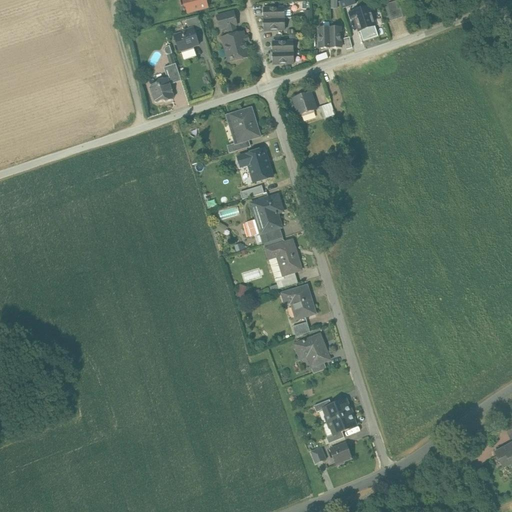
[(182,0),(184,6),(185,5),(188,13),(208,8),(206,0),(205,0),(182,0)]
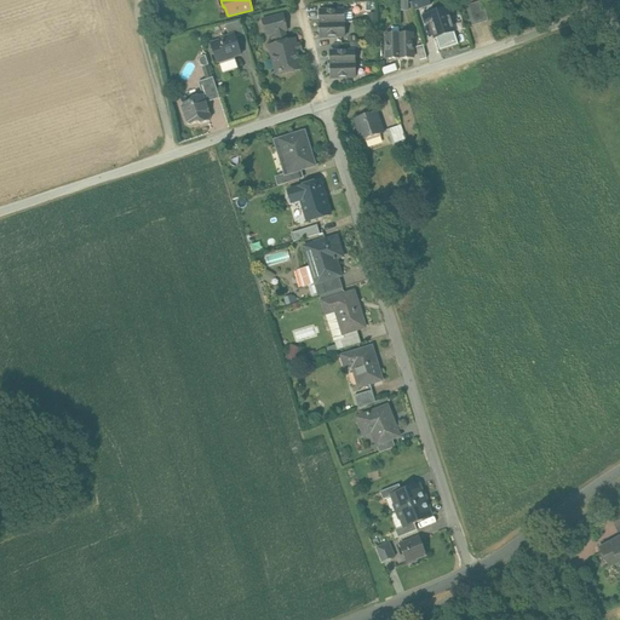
[(429,0),(411,0),(414,10),(430,5),(429,0)]
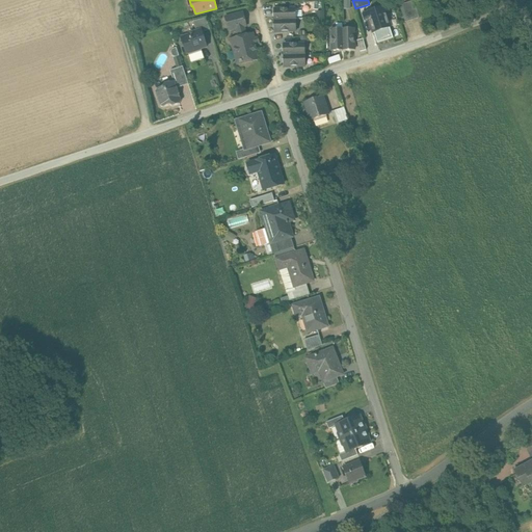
[(413,0),(399,5),(404,23),(418,18),(413,0)]
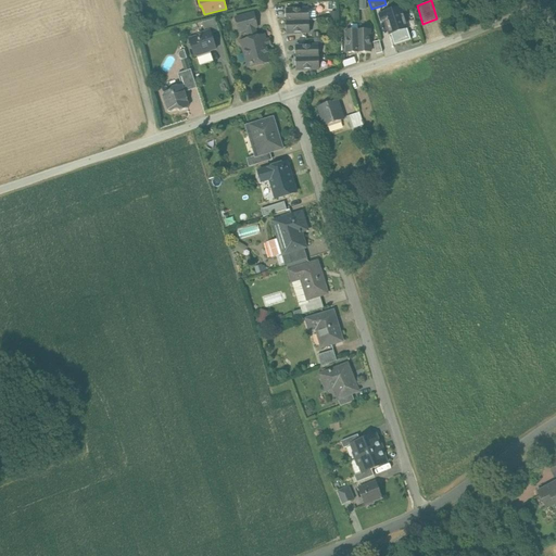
[(401,8),(380,14),(382,21),(384,20),(390,35),(408,28),(401,8)]
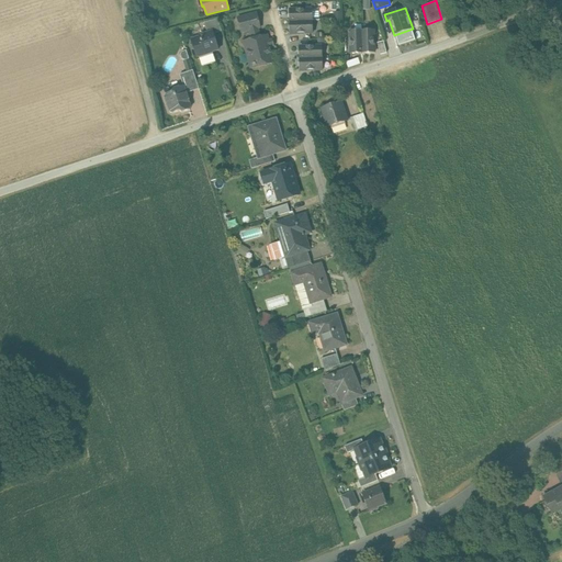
[(312,9),(290,10),(290,22),(312,21),(312,9)]
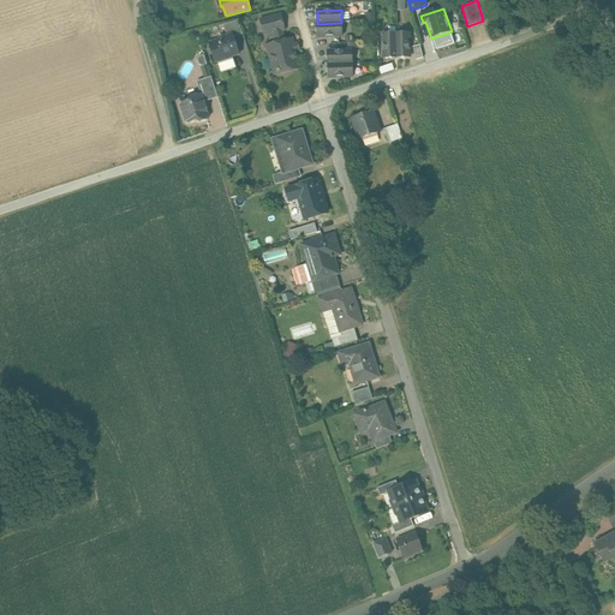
[(280,15),(261,19),(264,36),(273,34),(282,31),(285,31),(280,15)]
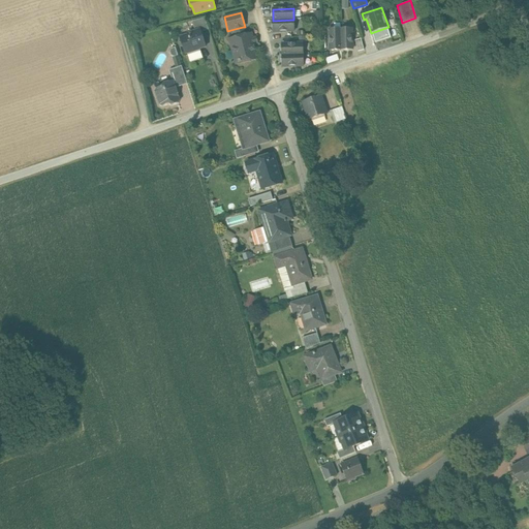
[(293,20),(273,21),(274,32),(294,31),(293,20)]
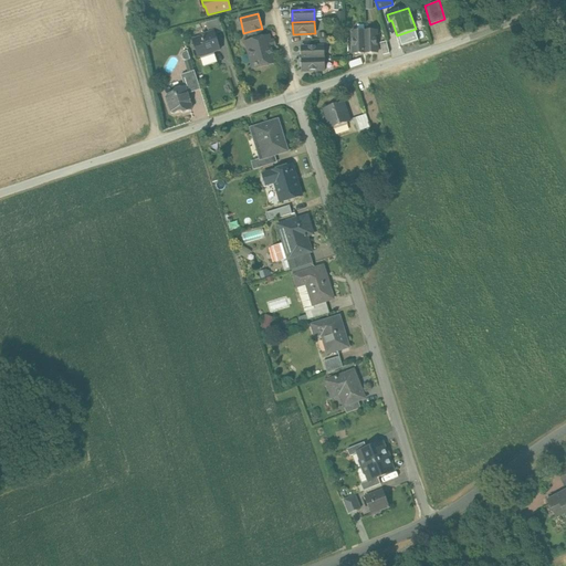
[(269,37),(262,38),(260,29),(251,31),(253,40),(245,42),(248,49),(250,50),(255,67),(258,66),(258,65),(266,63),(270,65),(273,64),(275,61),(269,37)]
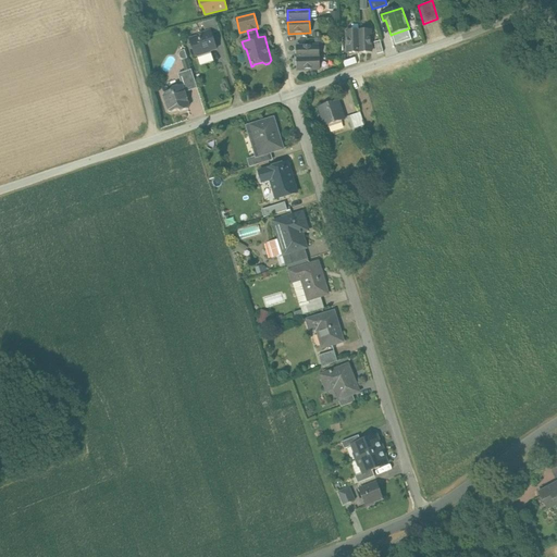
[(359,31),(347,32),(347,53),(359,52),(359,31)]
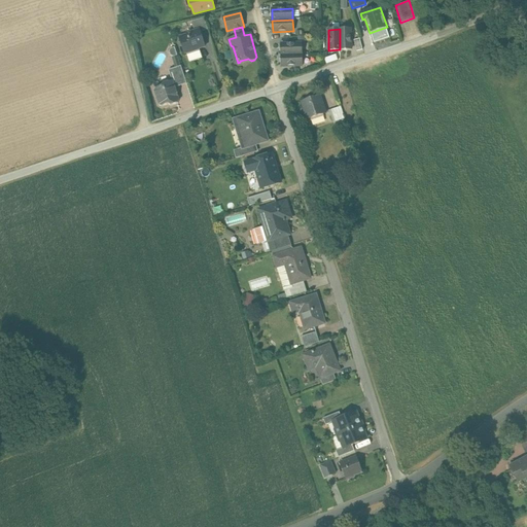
[(351,29),(340,29),(340,49),(351,49),(351,29)]
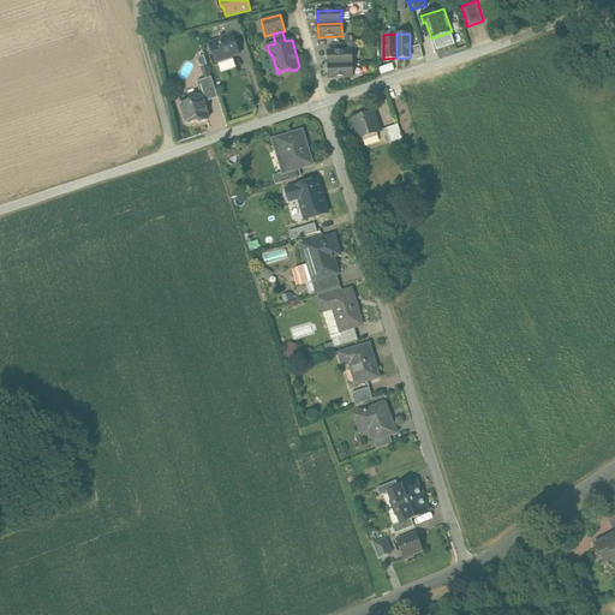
[(232,35),(219,40),(220,43),(210,46),(215,63),(218,61),(218,63),(221,73),(236,69),(232,58),(233,57),(239,54),(232,35)]
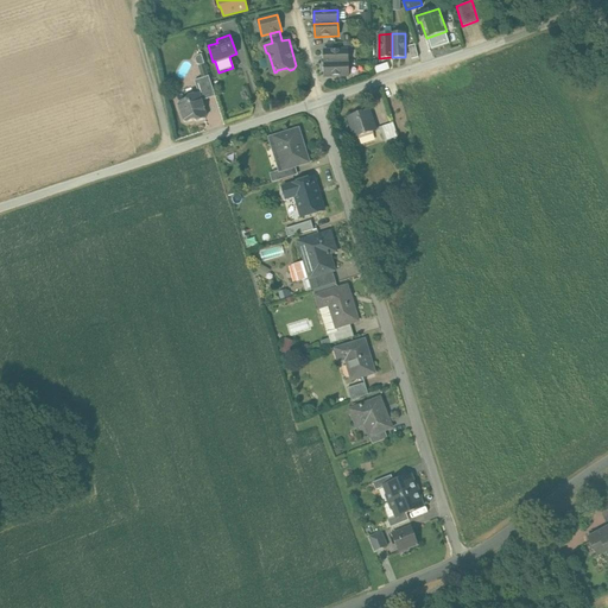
[(416,44),(409,45),(412,57),(419,56),(416,44)]
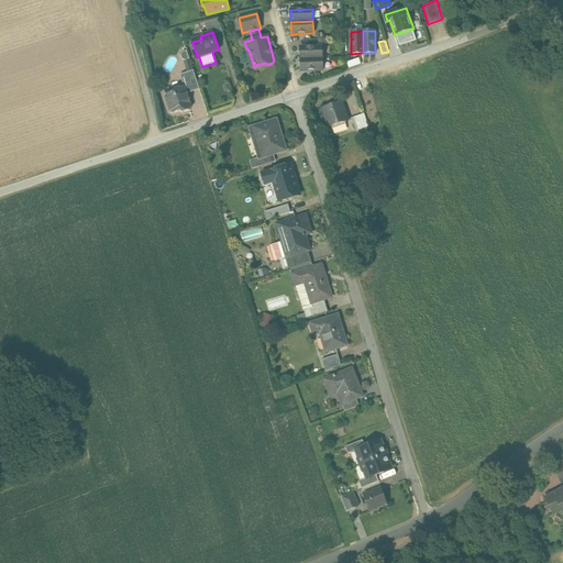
[(322,46),(300,47),(300,59),(322,58),(322,46)]
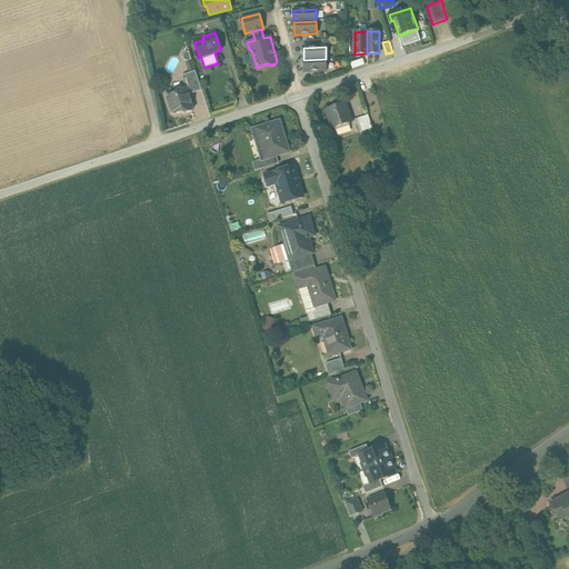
[(326,59),(303,60),(303,72),(327,71),(326,59)]
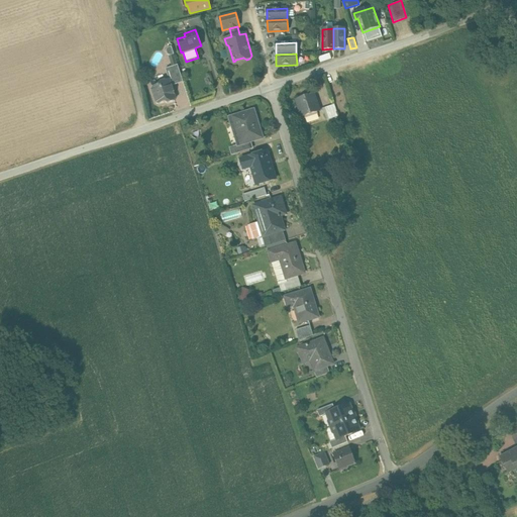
[(170,56),(169,56),(173,67),(178,65),(174,55),(170,56)]
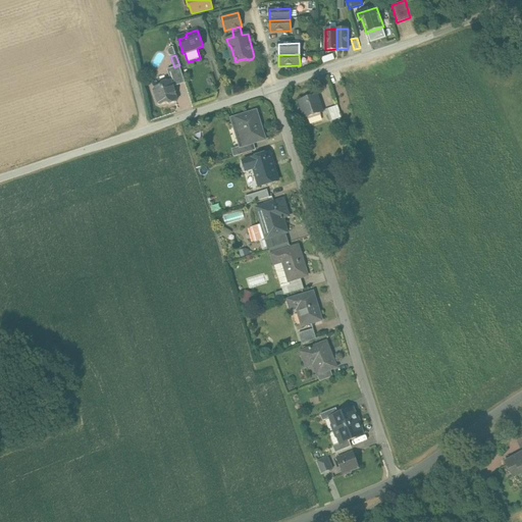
[(174,67),(167,69),(170,81),(171,80),(173,87),(185,83),(179,65),(174,67)]
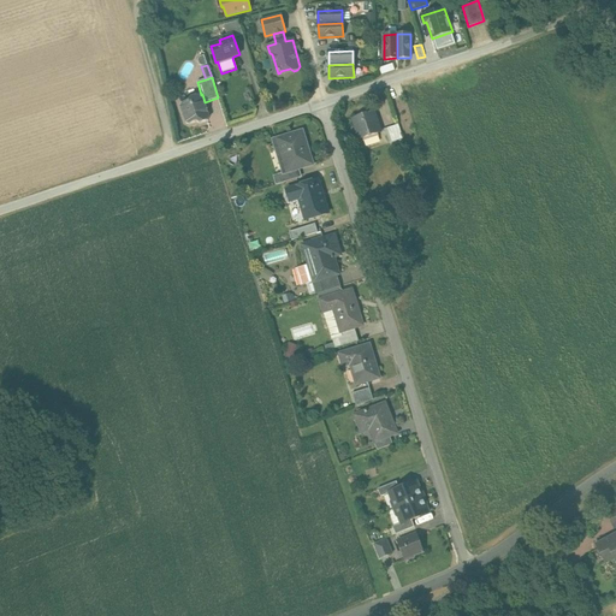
[(201,95),(191,98),(190,101),(182,104),(181,107),(185,123),(189,124),(196,122),(200,123),(208,120),(209,117),(205,102),(202,94),(201,95)]
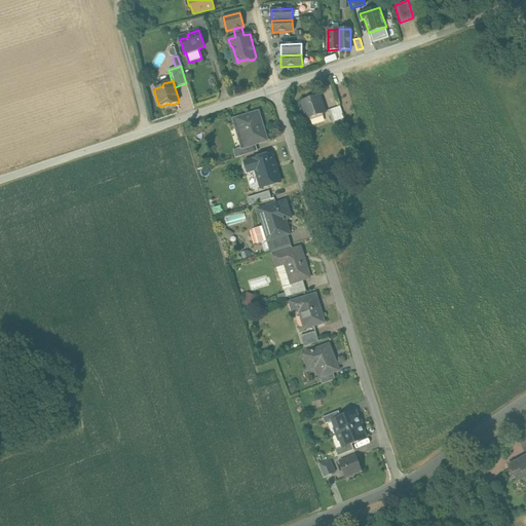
[(318,96),(302,101),(307,118),(325,113),(318,96)]
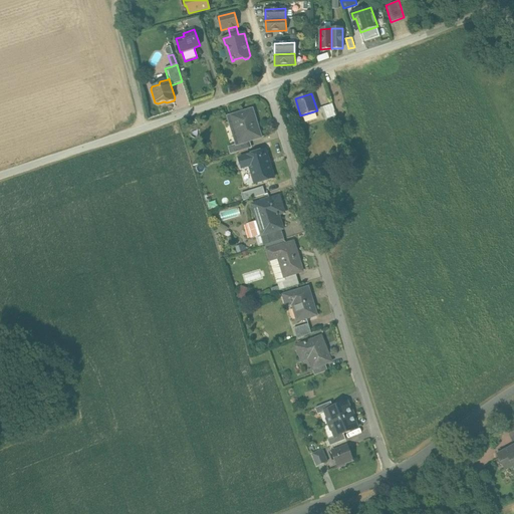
[(332,104),(321,107),(325,118),(336,115),(332,104)]
